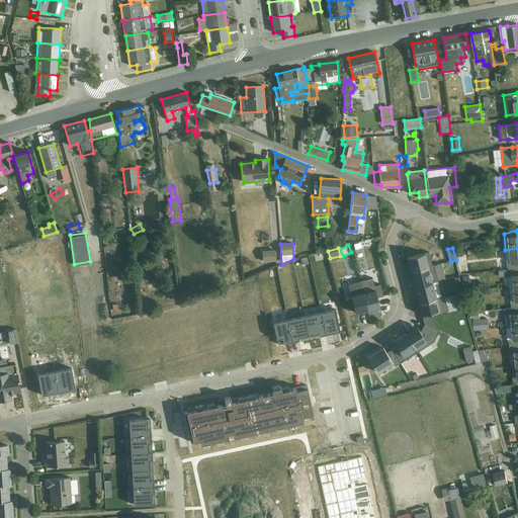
[(517,248),(505,250),(507,263),(499,264),(500,270),(517,267),(517,248)]
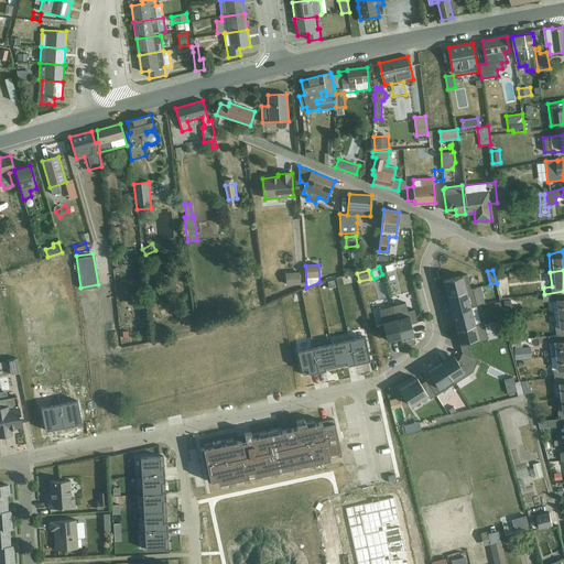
[(306,286),(306,282),(301,282),(300,272),(285,273),(286,285),(301,284),(301,286),(306,286)]
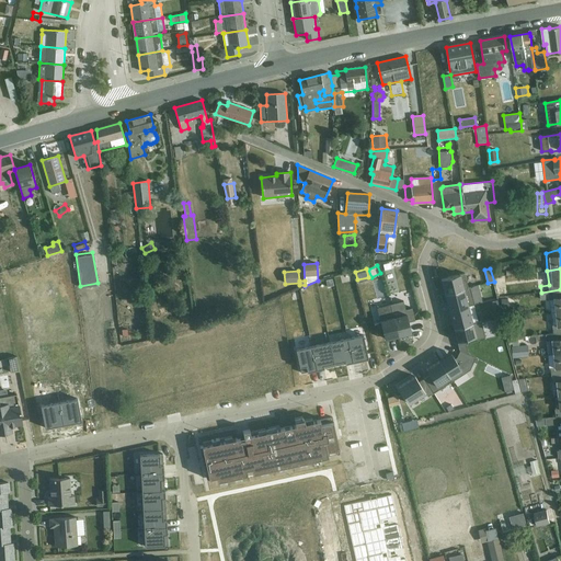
[(465,273),(442,279),(445,294),(468,289),(465,273)]
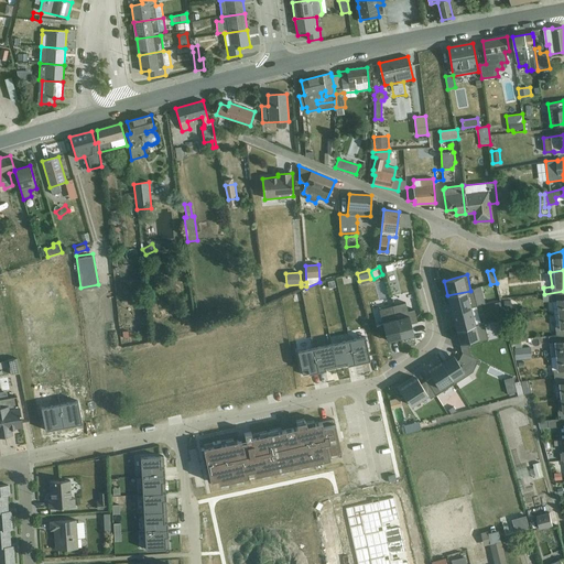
[(317,288),(301,289),(302,302),(318,301),(317,288)]
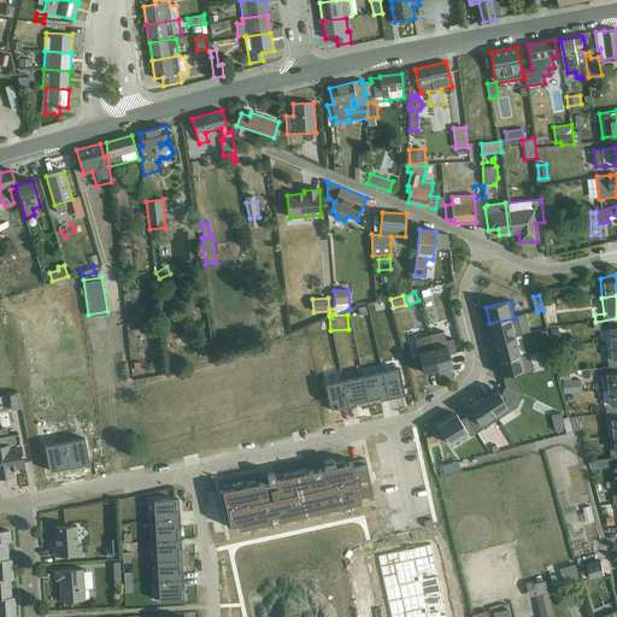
[(515,318),(489,323),(494,342),(521,335),(522,335),(518,317),(515,318)]
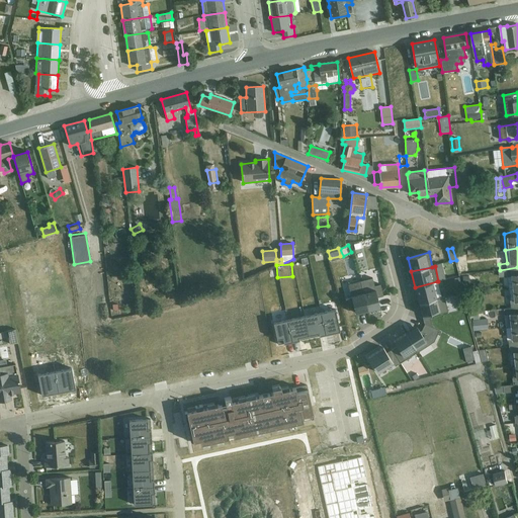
[(508,276),(509,288),(517,287),(517,267),(500,270),(499,270),(500,277),(508,276)]
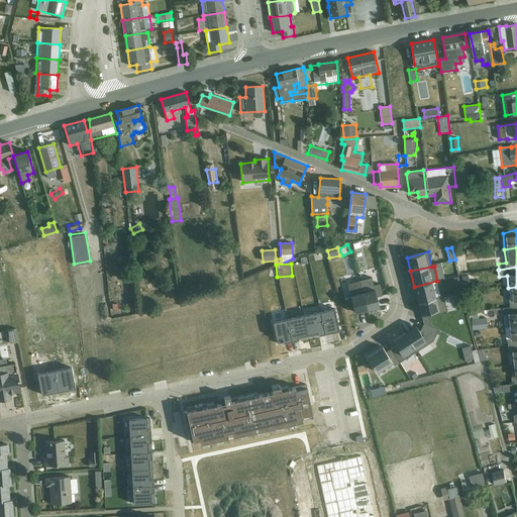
[(363,294),(367,310),(379,307),(377,297),(383,295),(382,290),(380,284),(374,285),(372,278),(358,281),(363,294)]
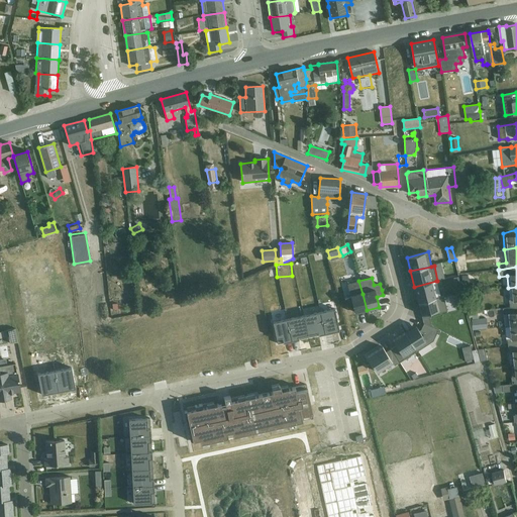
[(363,294),(358,281),(347,284),(350,295),(344,297),(347,306),(353,305),(355,313),(367,310),(363,294)]
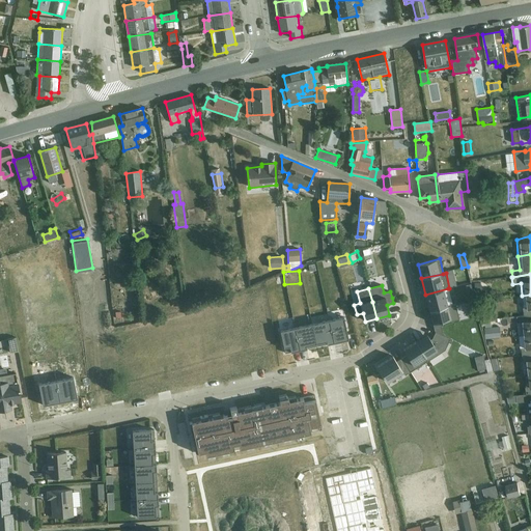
[(429,310),(452,304),(448,288),(425,295),(429,310)]
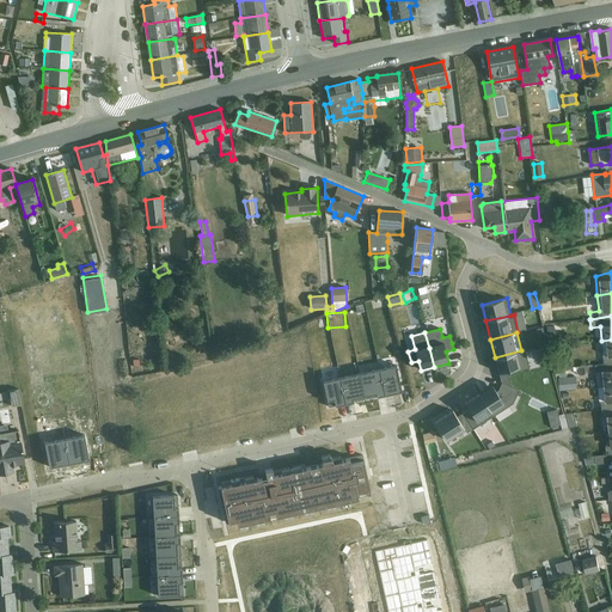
[(611,340),(601,341),(604,363),(611,362),(611,340)]
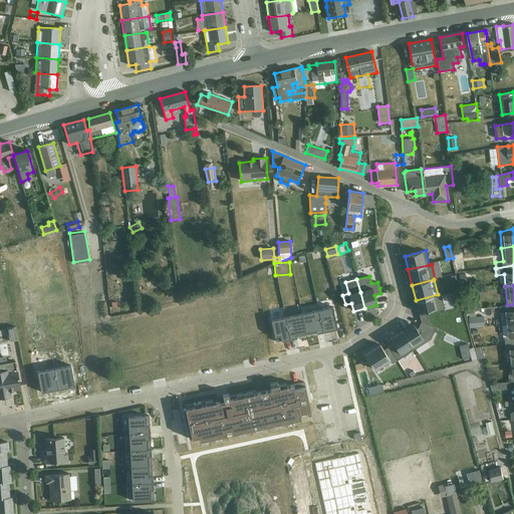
[(1,292),(0,292),(0,310),(2,310),(1,307),(9,305),(6,295),(2,296),(1,292)]
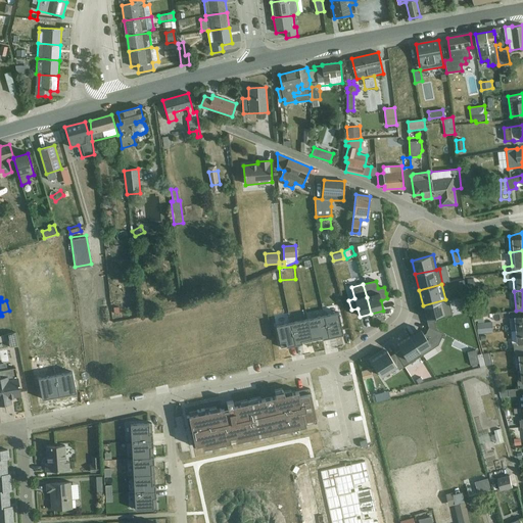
[(453,315),(448,299),(445,299),(423,305),(426,319),(433,317),(434,320),(453,315)]
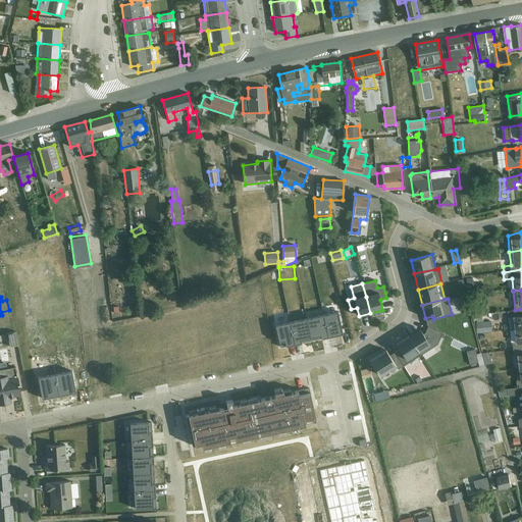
[(509,311),(511,330),(521,328),(521,309),(515,310),(509,311)]
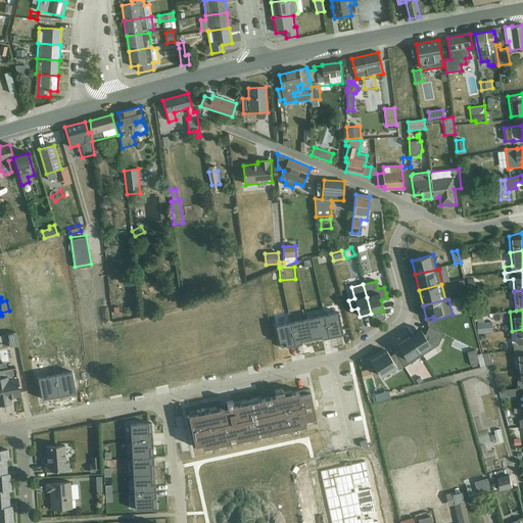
[(346,335),(341,313),(326,316),(331,338),(346,335)]
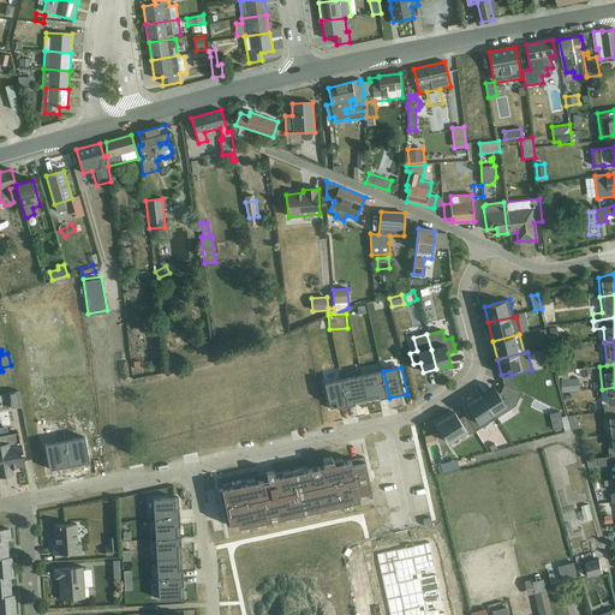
[(569,380),(569,370),(562,371),(563,393),(580,392),(579,378),(569,380)]
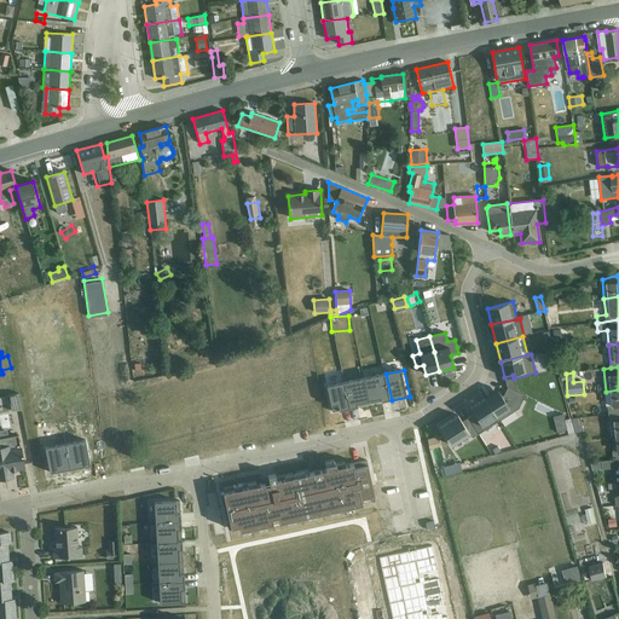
[(392,400),(386,374),(365,377),(371,404),(392,400)]
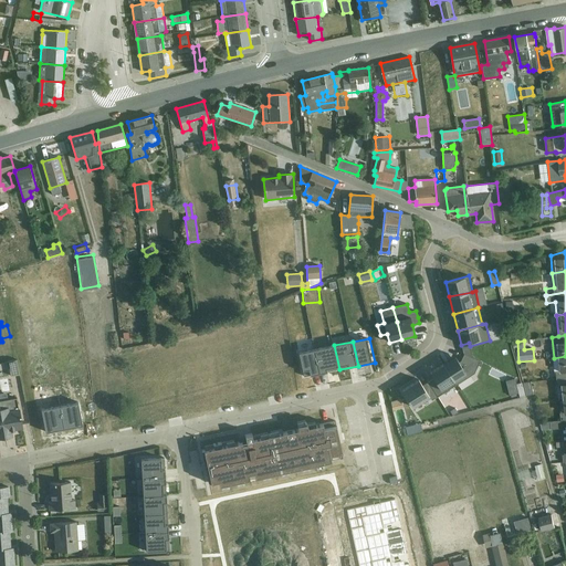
[(339,369),(334,345),(316,349),(322,374),(339,369)]
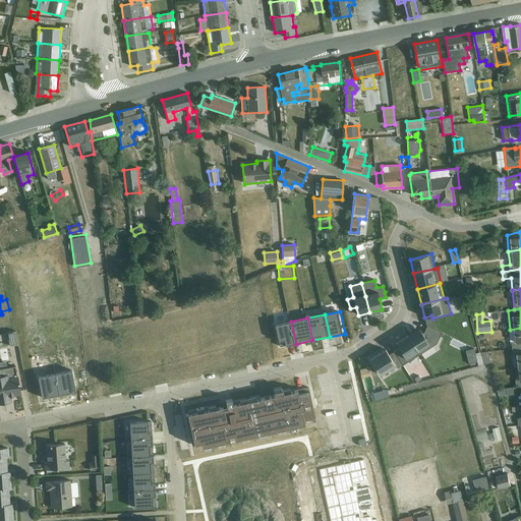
[(464,320),(467,334),(473,333),(470,319),(464,320)]
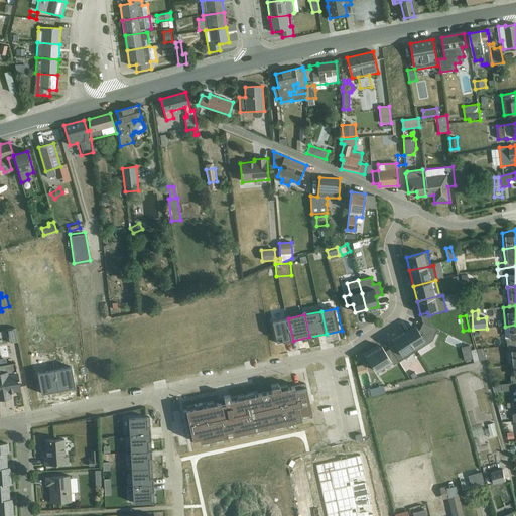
[(293,341),(288,318),(273,321),(278,343),(293,341)]
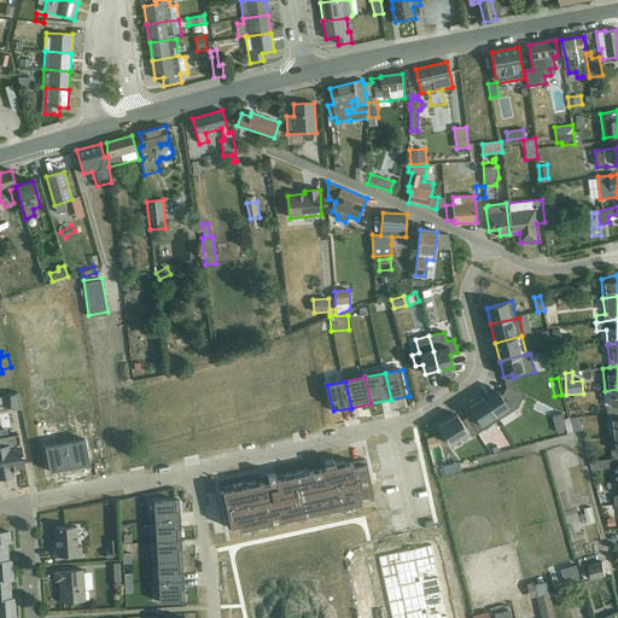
[(494,391),(484,397),(497,420),(518,408),(524,394),(507,385),(502,394),(499,397),(494,391)]
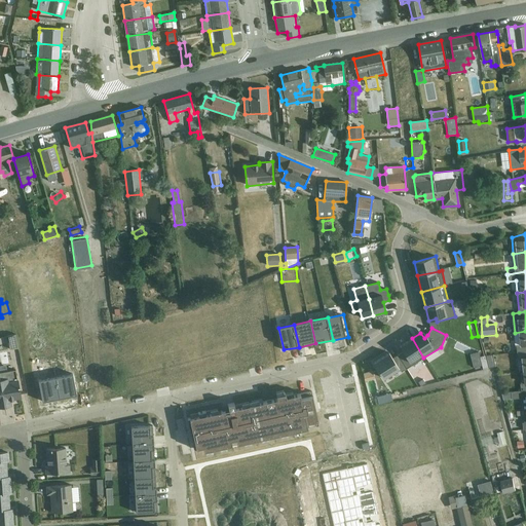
[(525,331),(515,333),(516,346),(517,346),(518,351),(525,350),(525,331)]
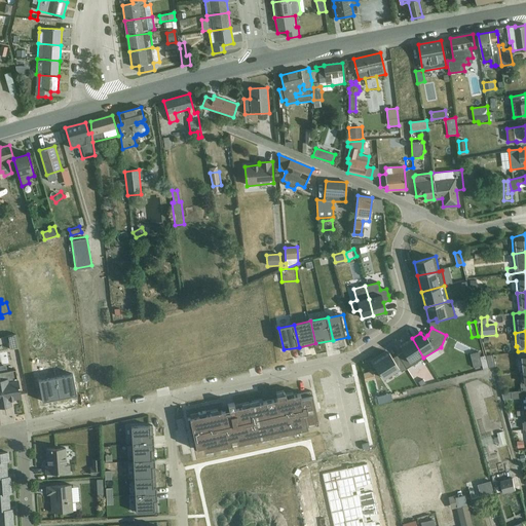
[(7,336),(10,349),(19,347),(15,334),(7,336)]
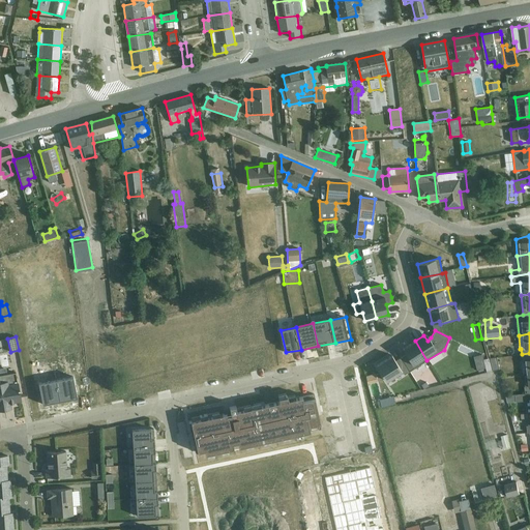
[(427,360),(415,341),(403,349),(406,354),(401,357),(409,371),(427,360)]
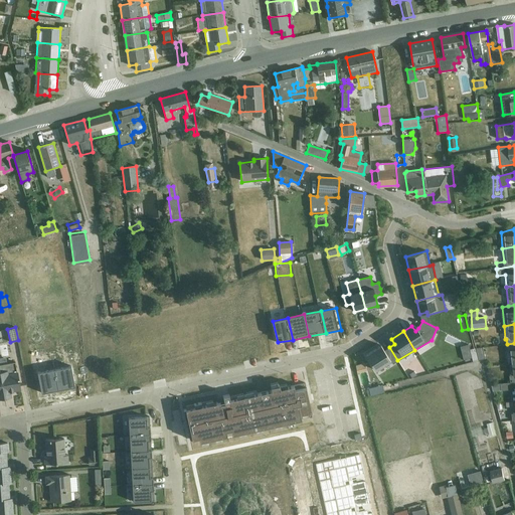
[(468,343),(461,345),(463,358),(471,357),(468,343)]
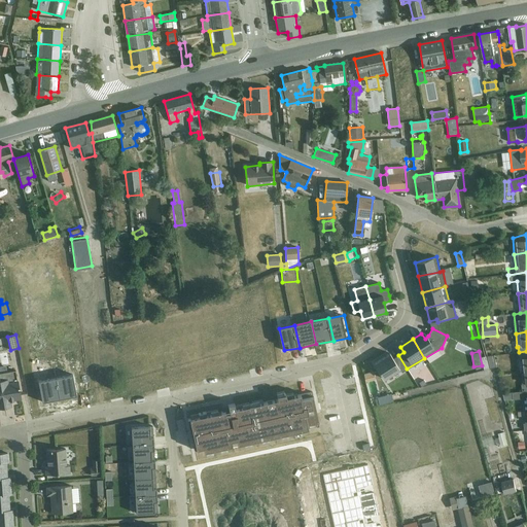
[(401,372),(407,369),(398,355),(393,358),(390,353),(375,363),(384,380),(399,370),(401,372)]
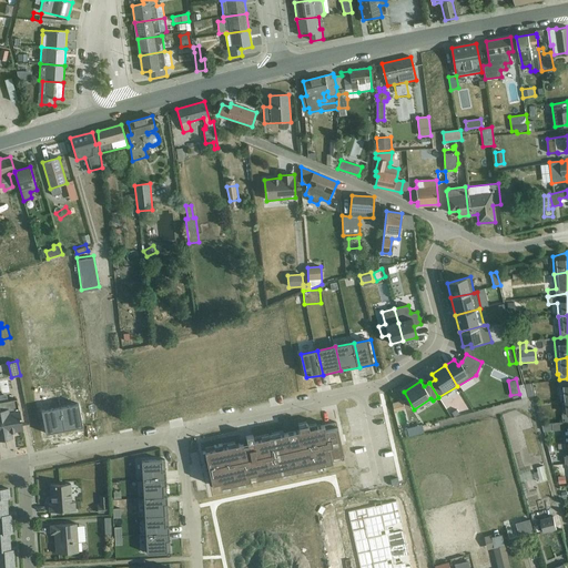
[(526,384),(529,397),(536,395),(533,383),(526,384)]
